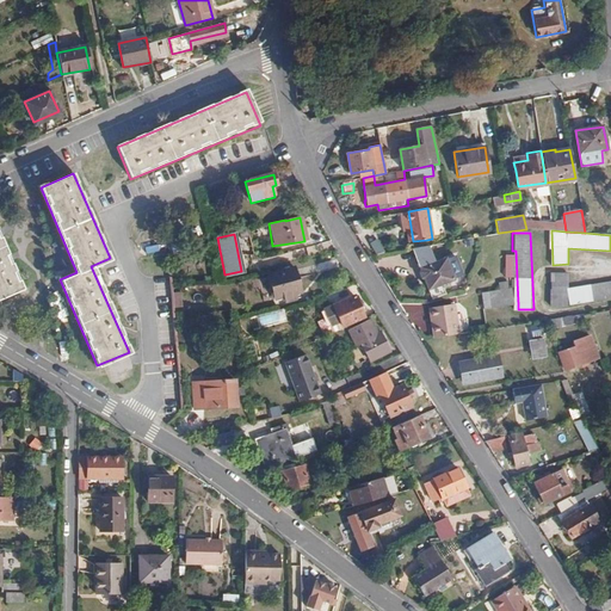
[(0,297),(22,289),(0,240),(0,297)]
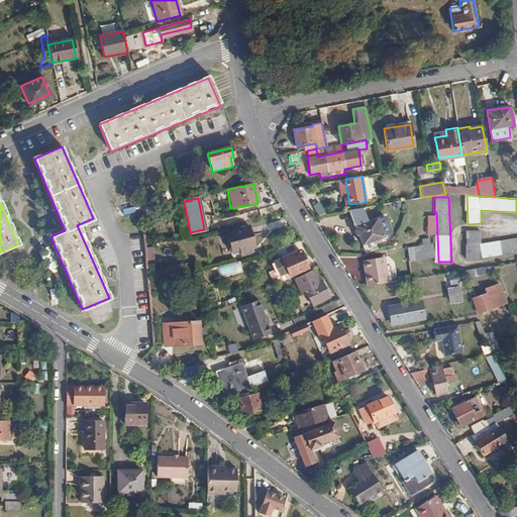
[(362,208),(348,210),(362,243),(373,239),(383,235),(376,218),(367,221),(362,208)]
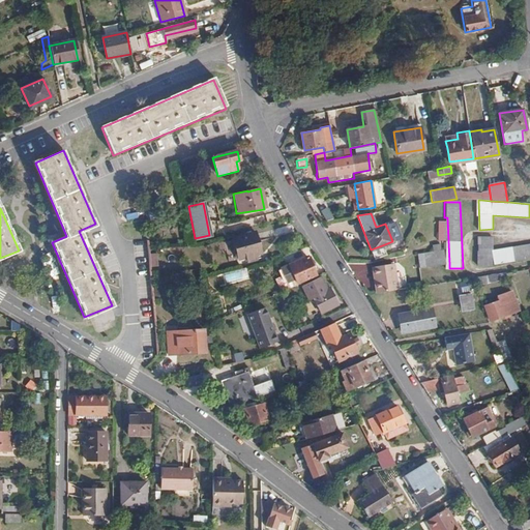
[(261,254),(254,233),(232,239),(237,260),(246,258),(246,261),(256,259),(256,256),(261,254)]
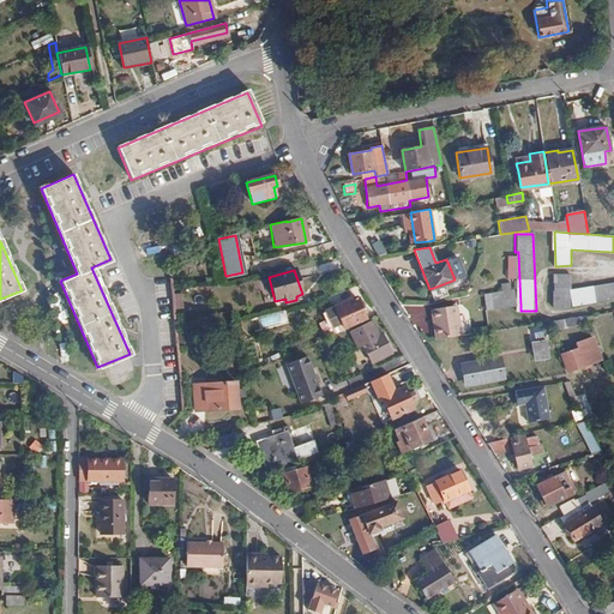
[(573,307),(572,275),(557,276),(558,307),(573,307)]
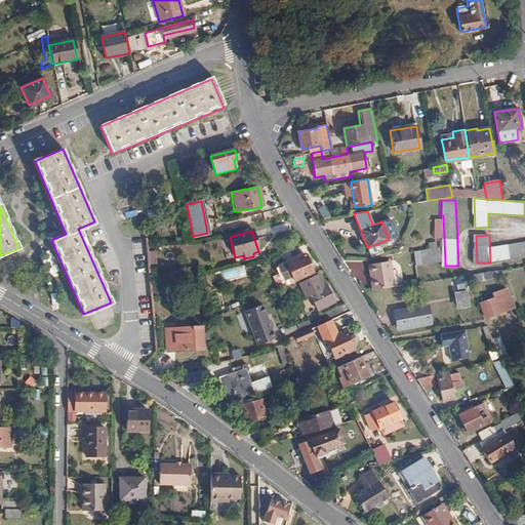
[(524,241),(490,248),(492,261),(524,253),(524,241)]
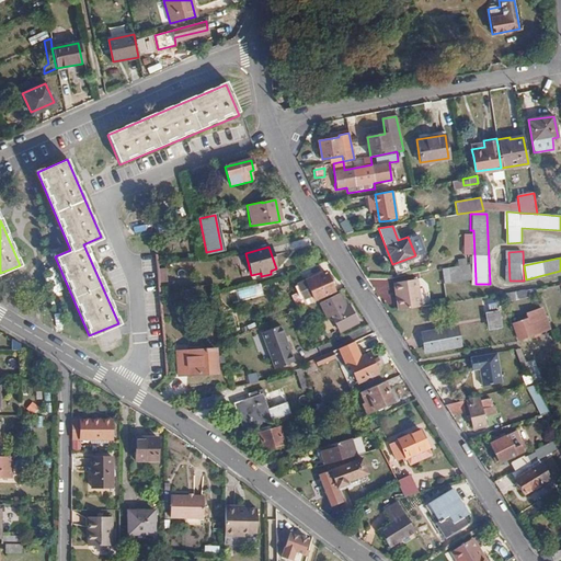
[(404,260),(392,264),(395,270),(407,265),(404,260)]
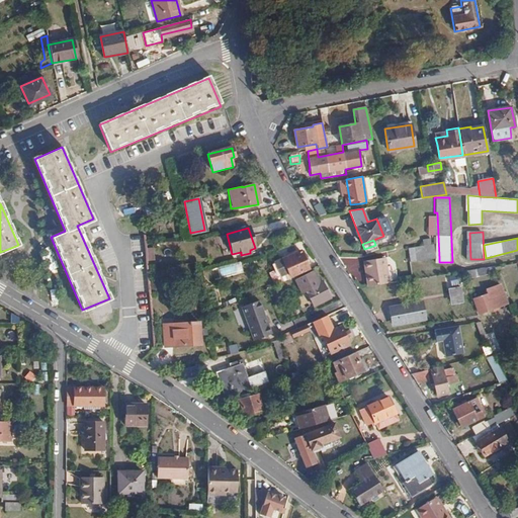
[(412,264),(439,258),(436,245),(409,250),(412,264)]
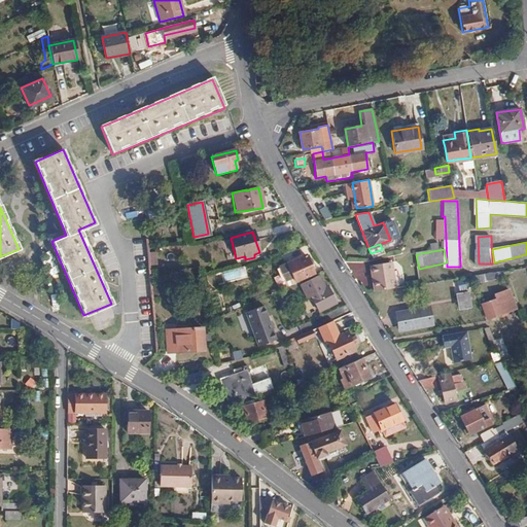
[(278,290),(314,275),(306,255),(277,268),(280,275),(273,278),(278,290)]
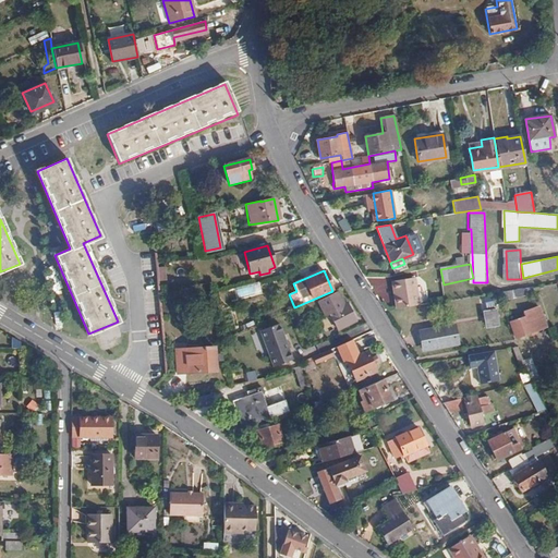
[(392,280),(397,308),(420,304),(415,277),(392,280)]
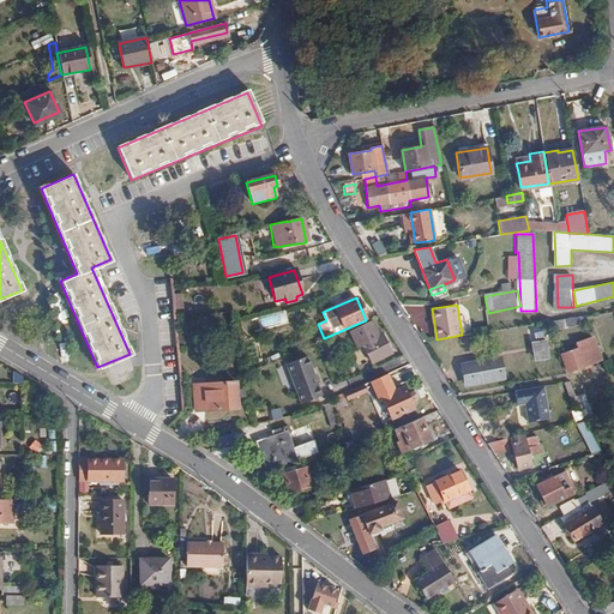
[(284,311),(258,318),(262,330),(288,321),(284,311)]
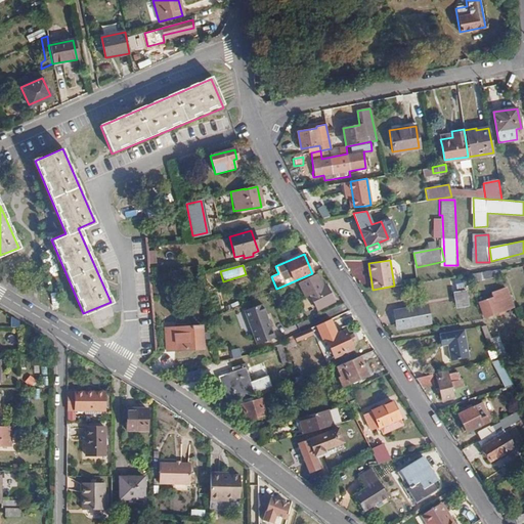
[(467,272),(469,277),(499,271),(498,266),(467,272)]
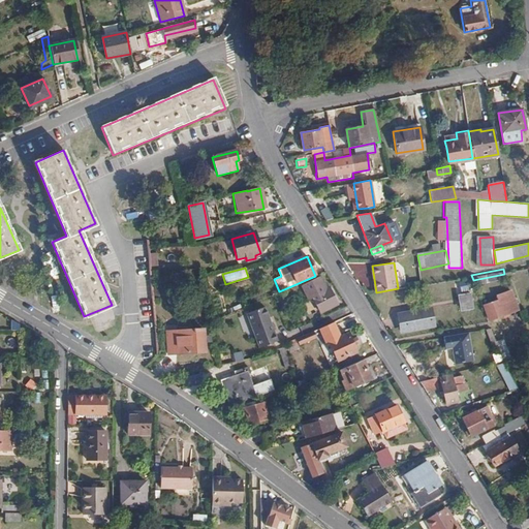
[(325,288),(319,277),(302,286),(308,299),(309,299),(312,305),(315,304),(320,312),(337,304),(328,287),(325,288)]
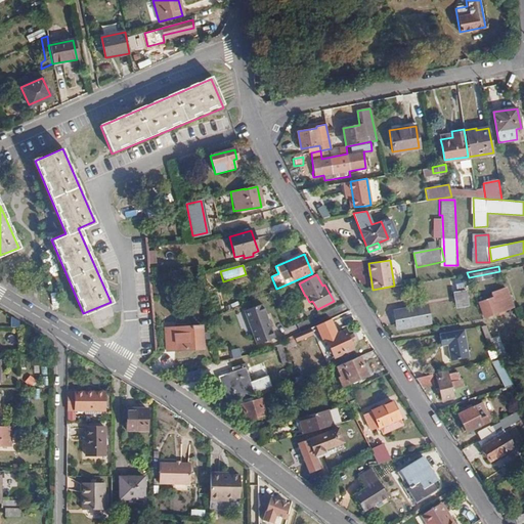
[(453,278),(453,288),(462,287),(461,277),(453,278)]
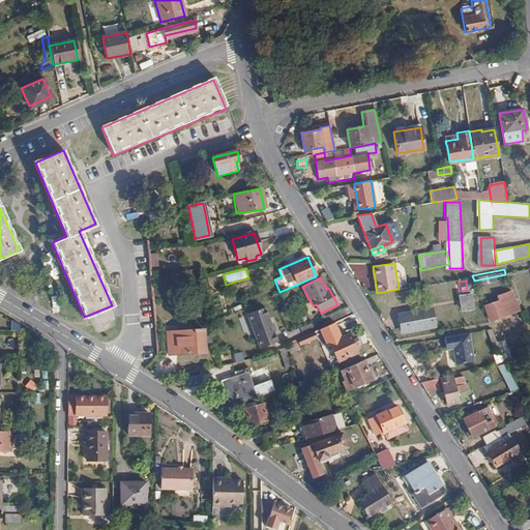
[(519,311),(511,290),(495,295),(497,300),(482,305),(488,322),(519,311)]
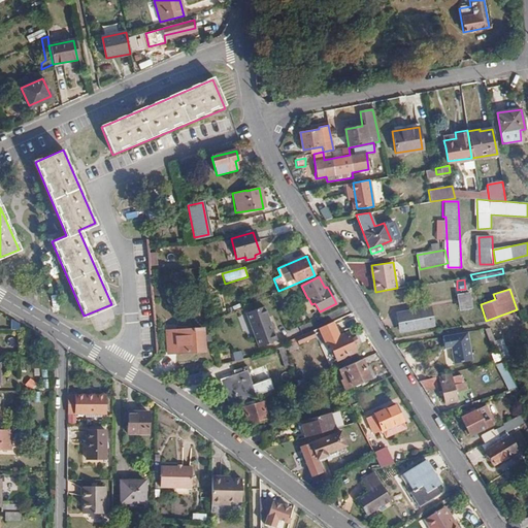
[(472,308),(469,291),(455,294),(458,310),(472,308)]
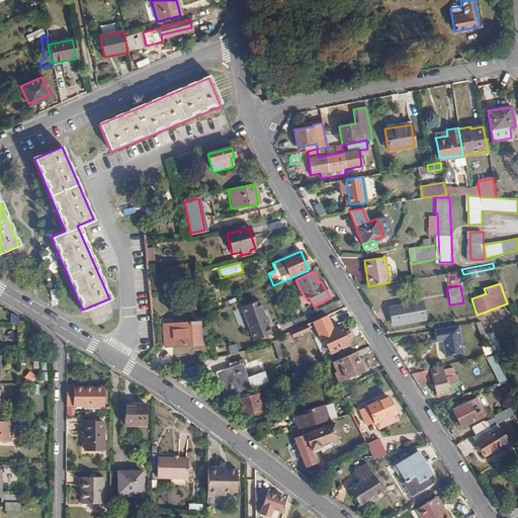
[(238,307),(251,340),(271,333),(259,299),(238,307)]
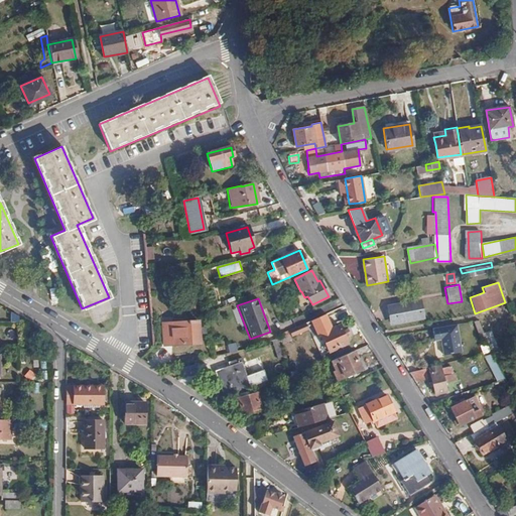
[(423,319),(419,298),(385,304),(388,326),(423,319)]
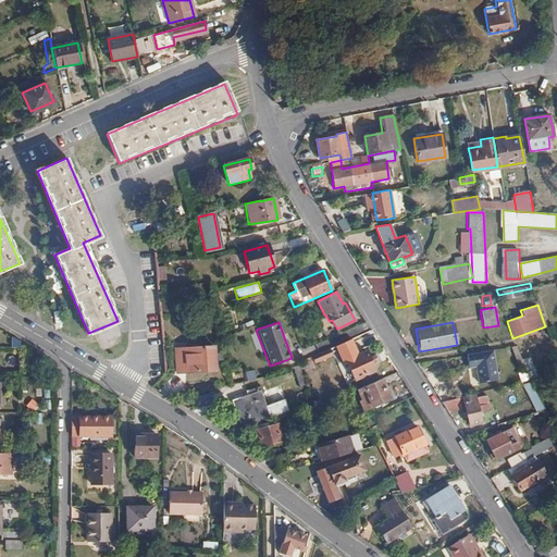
[(368,358),(364,351),(358,355),(349,338),(333,346),(353,381),(374,371),(371,364),(378,361),(374,354),(368,358)]
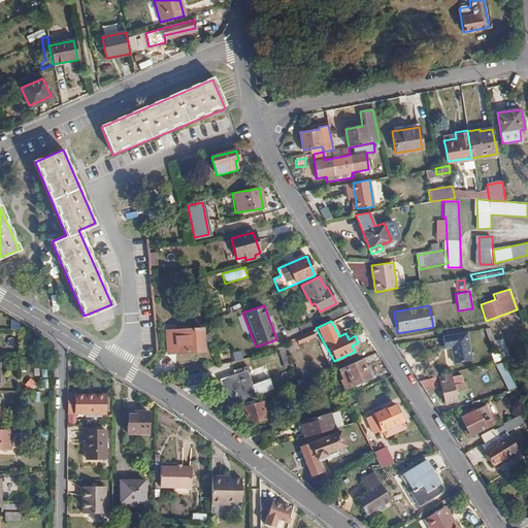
[(203,350),(201,328),(165,331),(166,353),(203,350)]
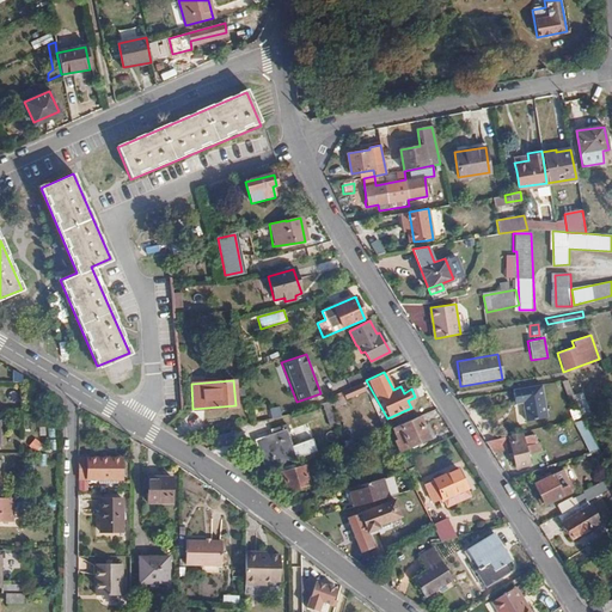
[(521,404),(524,421),(548,417),(542,383),(509,386),(510,404),(521,404)]
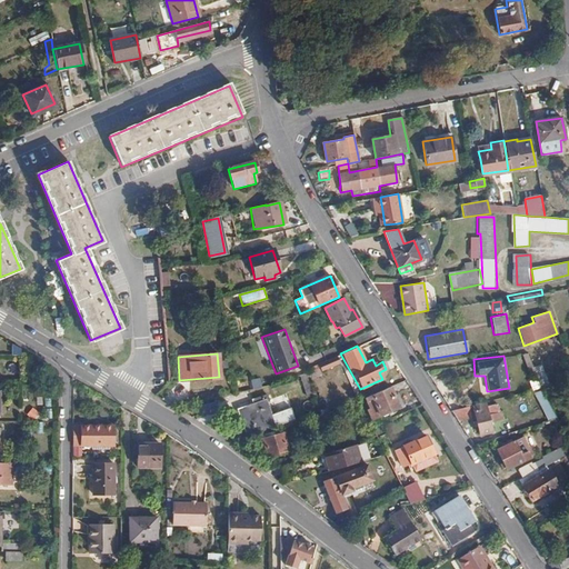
[(339,365),(337,359),(331,361),(319,367),(321,373),(339,365)]
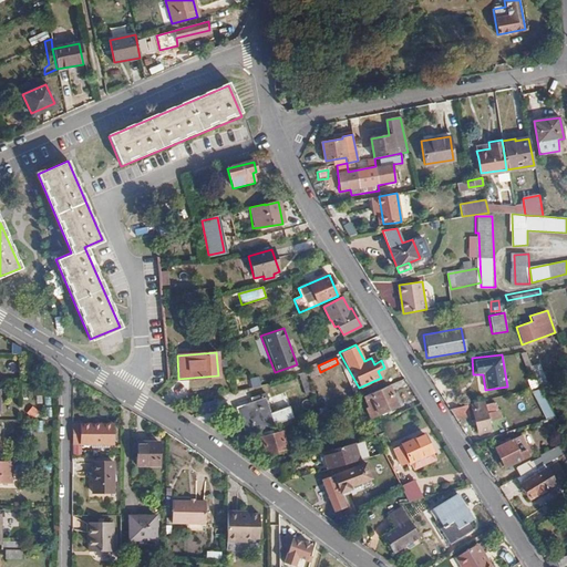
[(539,362),(532,366),(540,391),(548,388),(539,362)]
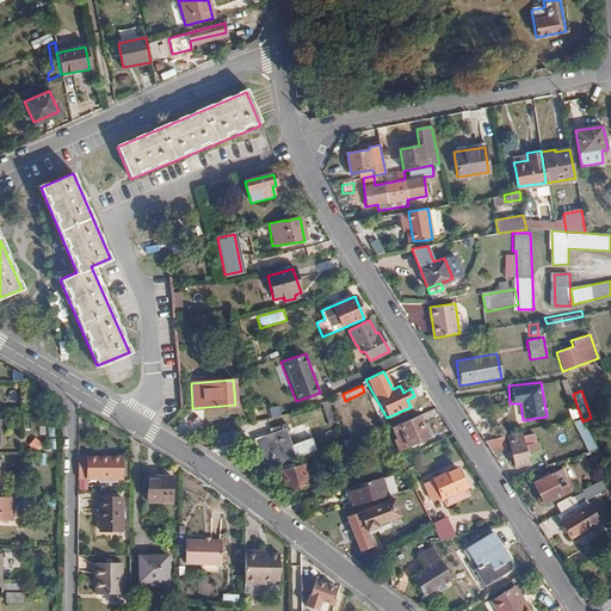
[(327,420),(333,419),(328,405),(322,406),(327,420)]
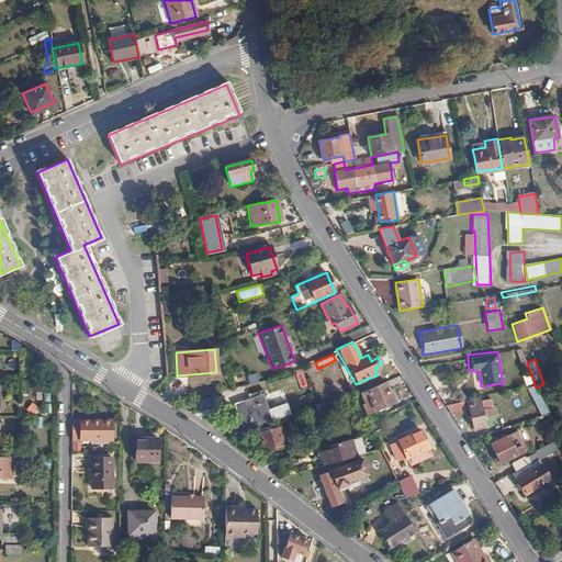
[(246,374),(247,383),(257,382),(256,373),(246,374)]
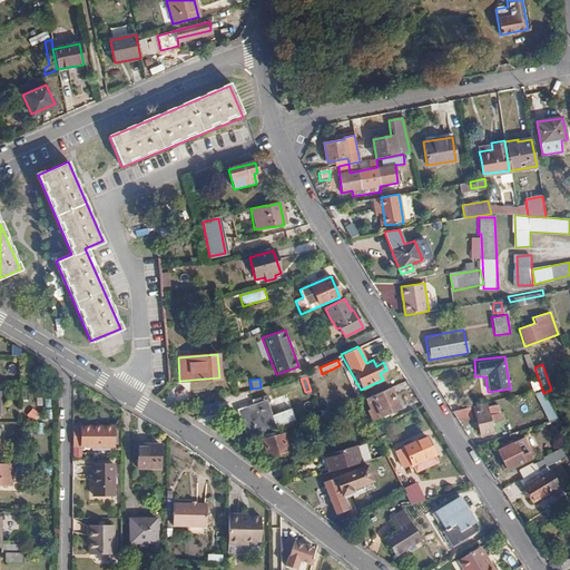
[(402,408),(391,389),(370,401),(375,412),(373,414),(377,422),(402,408)]
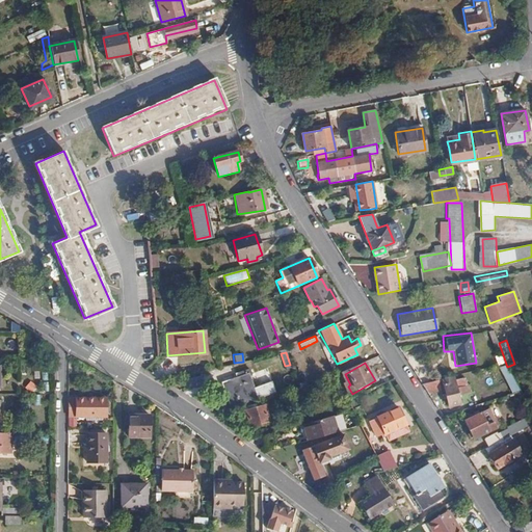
[(521,390),(507,367),(501,368),(514,392),(521,390)]
